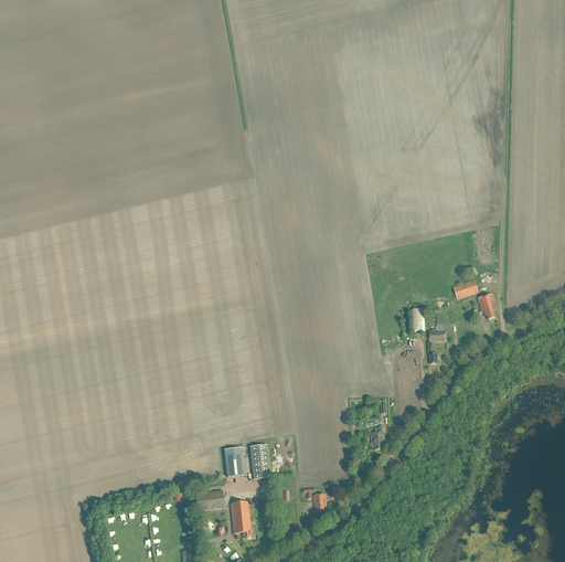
[(476,278),(455,285),(459,297),(480,290),(476,278)]
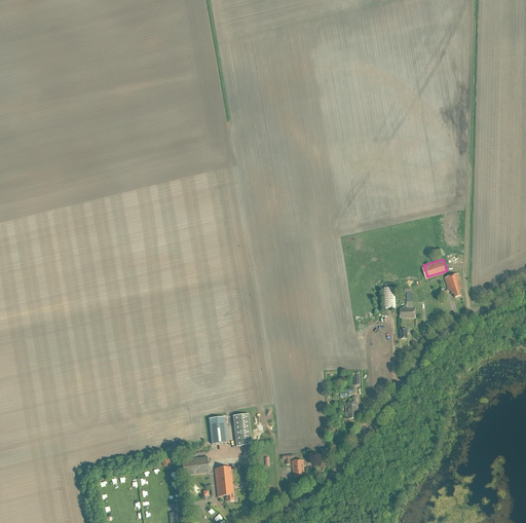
[(462,293),(460,287),(463,286),(459,271),(446,275),(449,287),(445,288),(445,291),(452,289),(453,292),(454,291),(455,295),(462,293)]
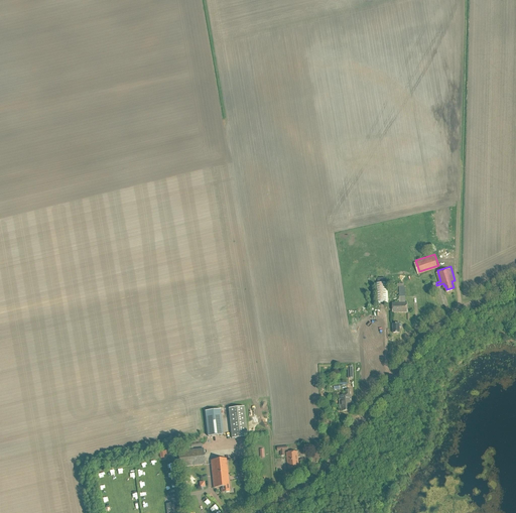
[(387,280),(375,280),(376,300),(388,300),(387,280)]
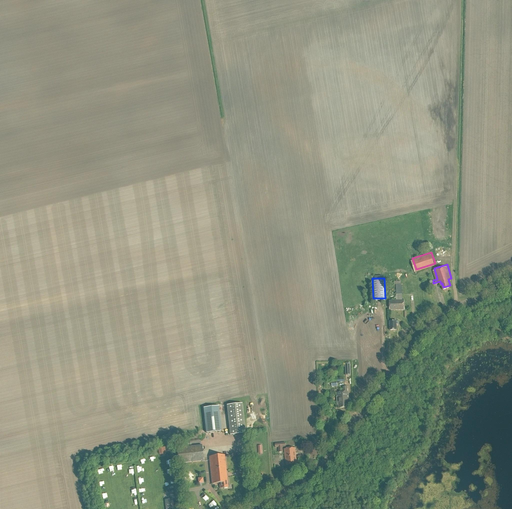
[(396,282),(396,297),(389,297),(390,308),(405,307),(405,297),(402,297),(402,282),(400,282),(400,278),(393,279),(394,282),(396,282)]
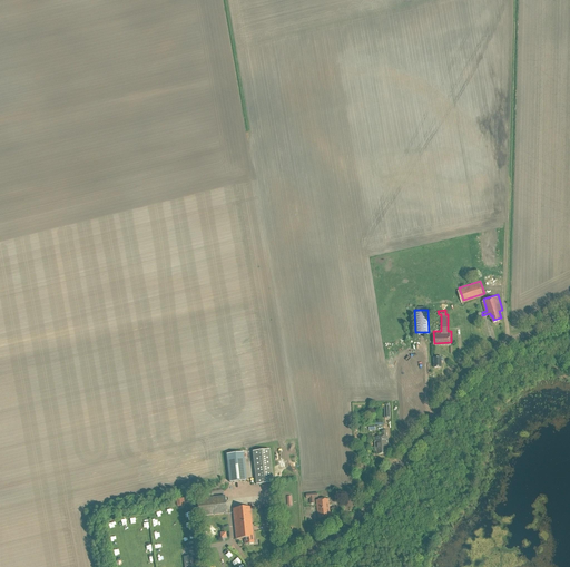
[(439,355),(434,355),(434,365),(442,365),(441,359),(443,359),(443,354),(441,355),(441,353),(439,354),(439,355)]
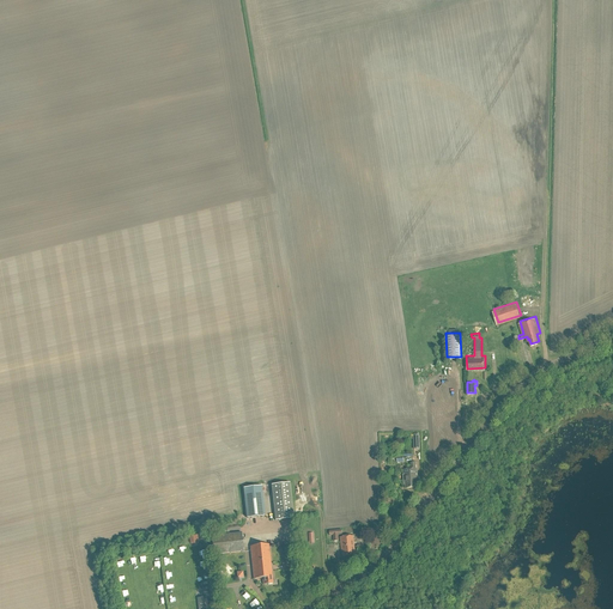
[(418,477),(417,466),(416,466),(416,460),(411,461),(412,467),(404,467),(405,477),(405,481),(406,481),(406,486),(414,485),(414,483),(417,482),(417,477),(418,477)]
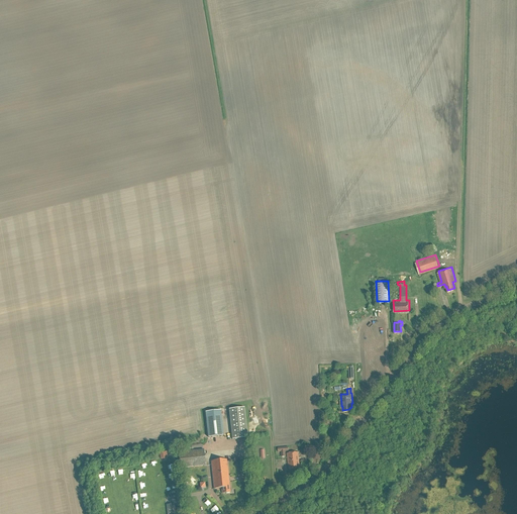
[(244,405),(229,407),(232,436),(247,435),(244,405)]
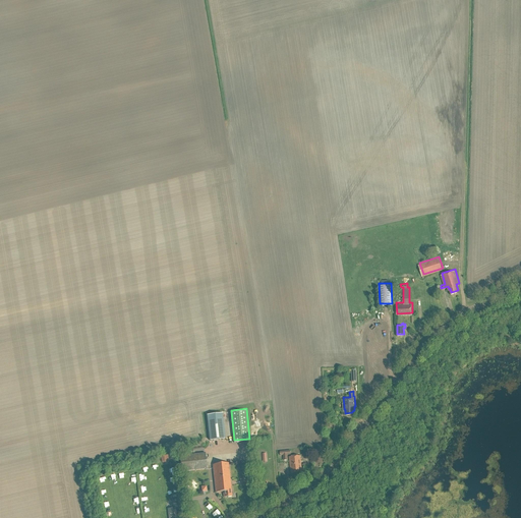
[(210,438),(225,437),(223,411),(208,413),(210,438)]
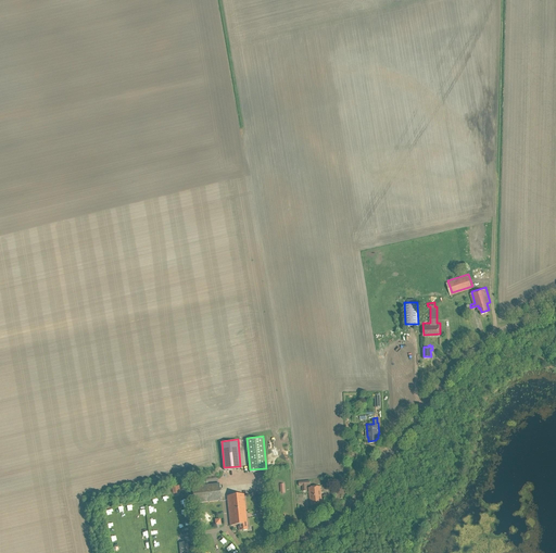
[(299,479),(299,484),(302,484),(303,489),(306,488),(306,482),(311,482),(310,478),(299,479)]
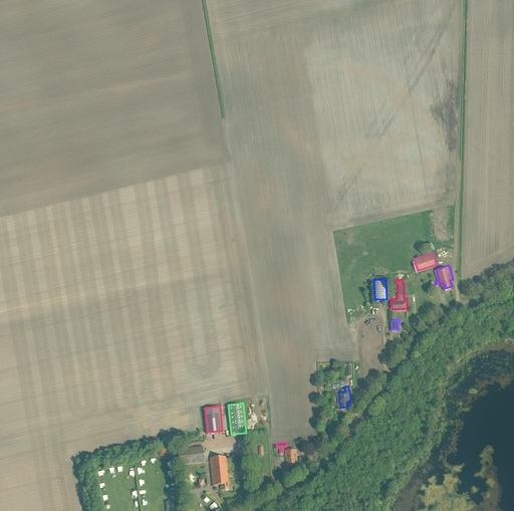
[(203,444),(177,447),(179,463),(204,460),(203,444)]
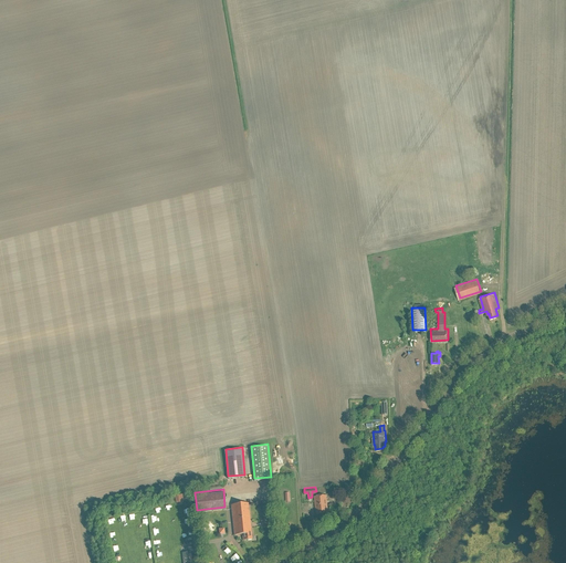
[(326,492),(314,494),(316,511),(325,510),(325,509),(327,509),(326,492)]
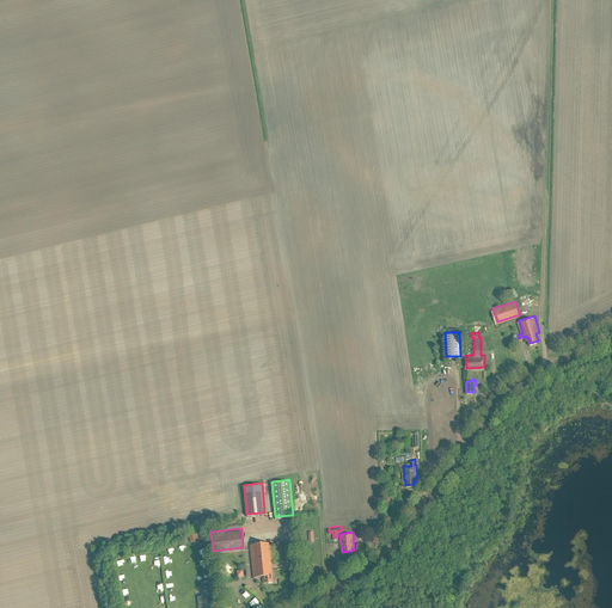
[(269,540),(250,542),(254,575),(261,575),(261,576),(262,576),(263,581),(273,579),(269,540)]
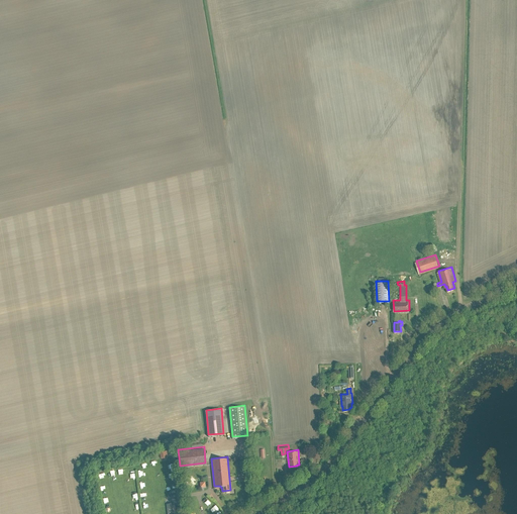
[(175,513),(174,502),(167,502),(168,513),(175,513)]
